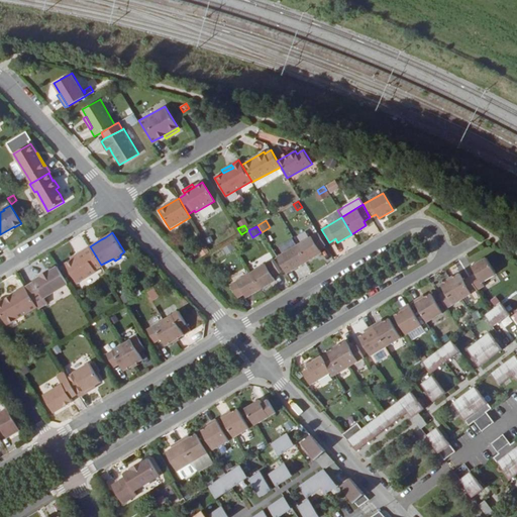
[(296,244),(306,262),(320,252),(318,249),(324,245),(316,232),(296,244)]
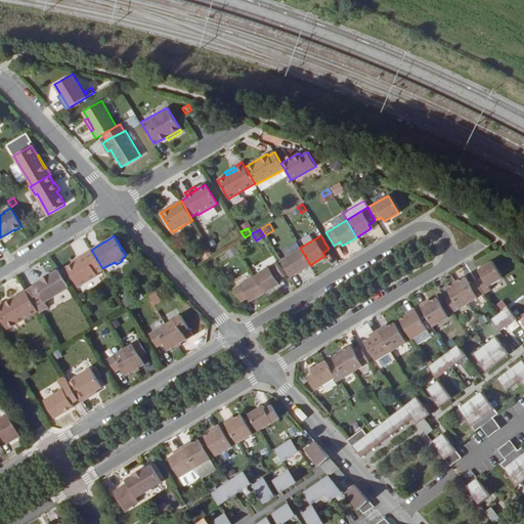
[(242,239),(234,244),(238,250),(246,247),(242,239)]
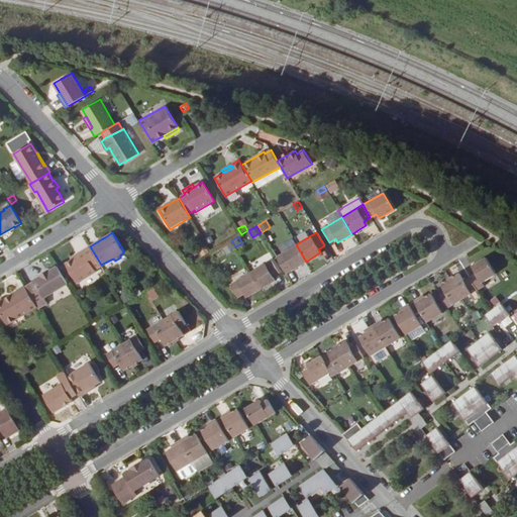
[(235,246),(231,240),(225,244),(229,250),(235,246)]
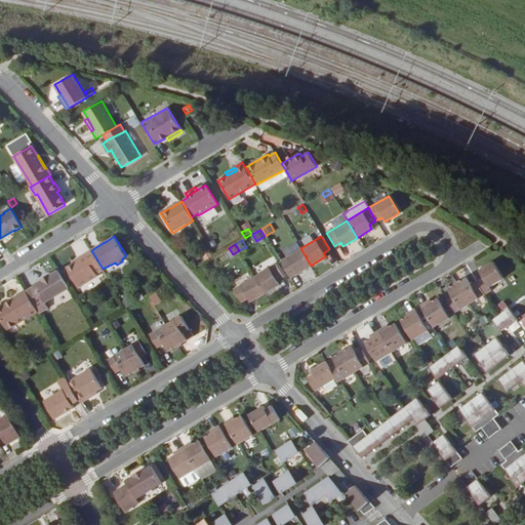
[(300,248),(280,260),(288,274),(294,270),(296,274),(311,266),(300,248)]
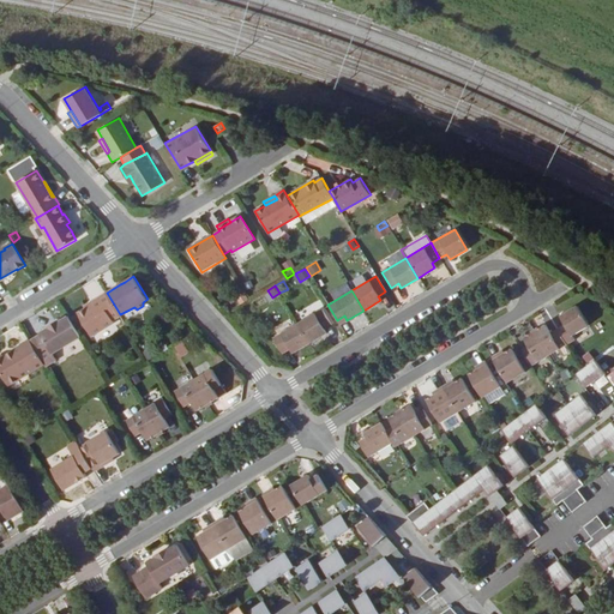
[(120,314),(107,293),(91,301),(92,304),(85,308),(77,312),(91,335),(114,323),(112,319),(120,314)]
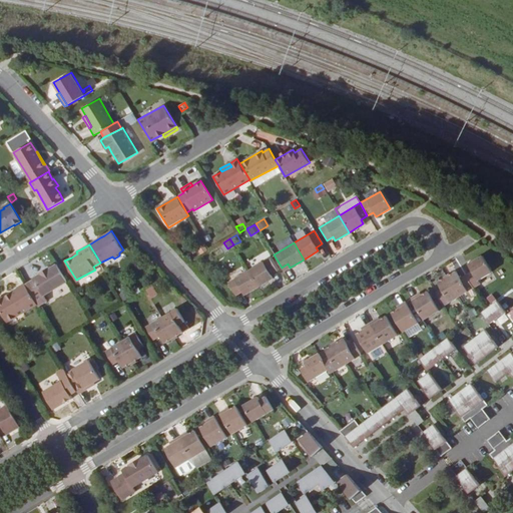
[(465,276),(474,290),(479,286),(477,282),(491,274),(481,257),(467,265),(471,272),(465,276)]
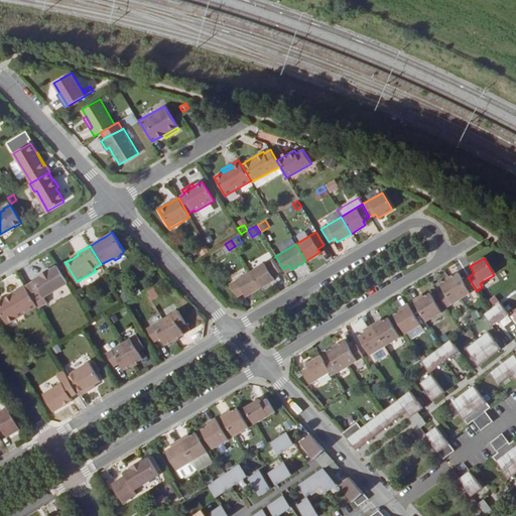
[(270,260),(250,272),(260,288),(274,280),(272,276),(277,273),(270,260)]
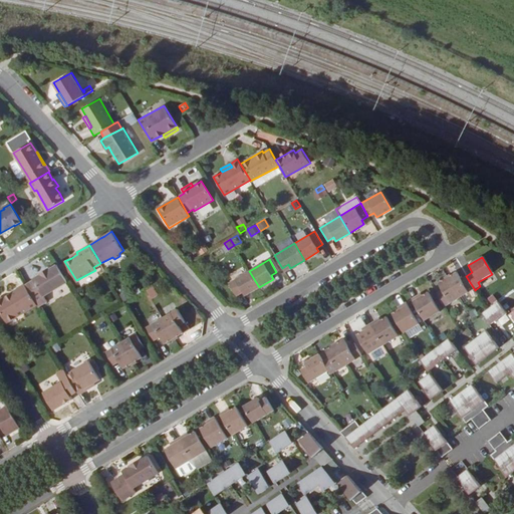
[(302,262),(289,270),(294,277),(306,269),(302,262)]
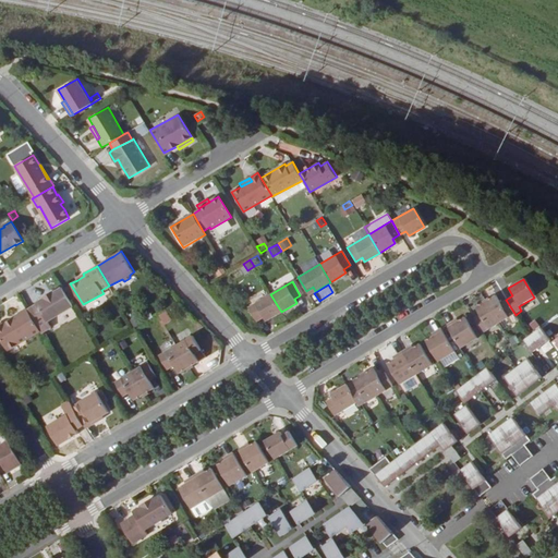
[(73,305),(61,287),(53,291),(52,290),(43,295),(44,298),(36,302),(36,303),(27,308),(40,330),(41,332),(50,328),(50,327),(47,322),(73,305)]
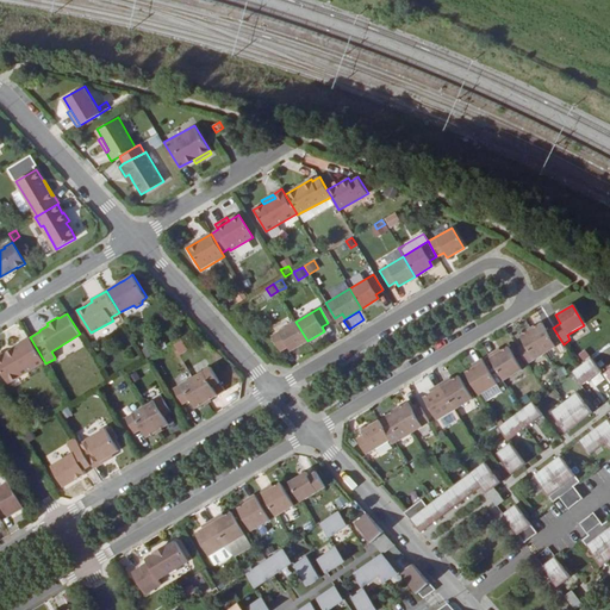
[(307,341),(296,322),(272,335),(280,352),(287,347),(290,352),(307,341)]
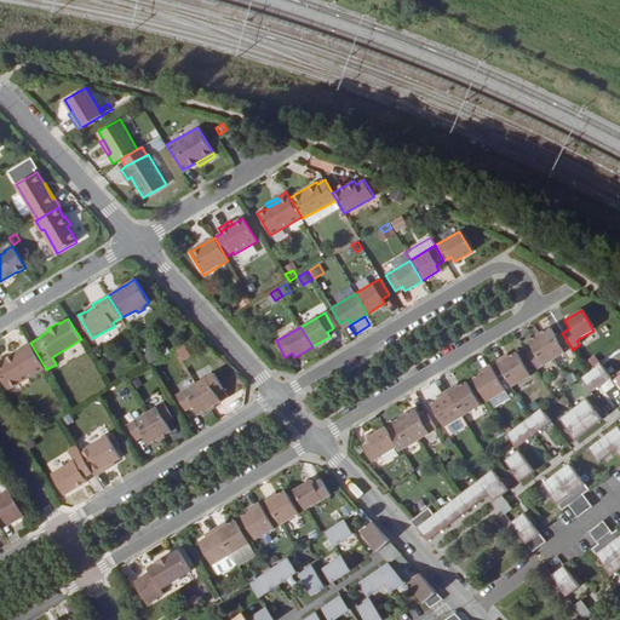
[(554,361),(573,350),(562,333),(555,338),(550,329),(539,336),(554,361)]
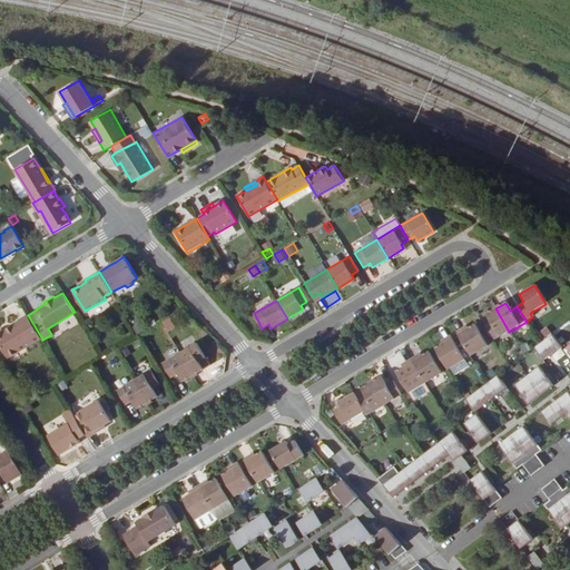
[(509,332),(495,308),(484,315),(489,323),(483,326),(492,342),(509,332)]
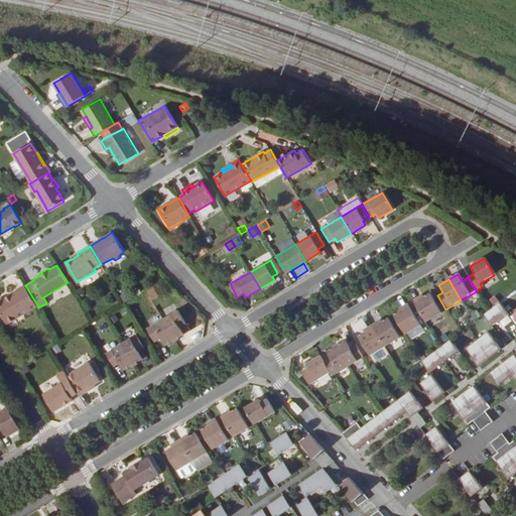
[(37,305),(25,285),(9,294),(10,296),(5,300),(4,298),(3,298),(2,298),(1,297),(0,297),(0,313),(5,321),(16,315),(17,317),(37,305)]
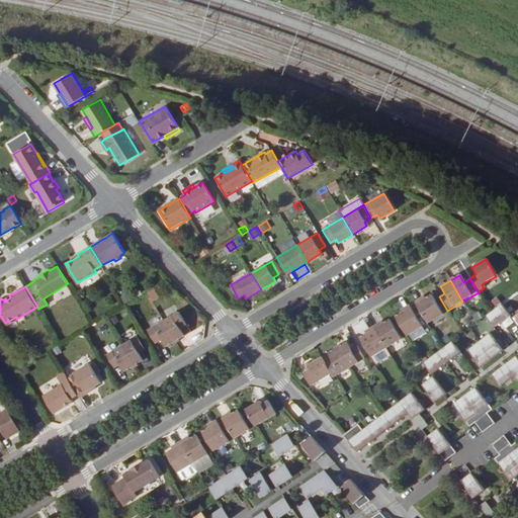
[(130,300),(126,294),(121,297),(124,303),(130,300)]
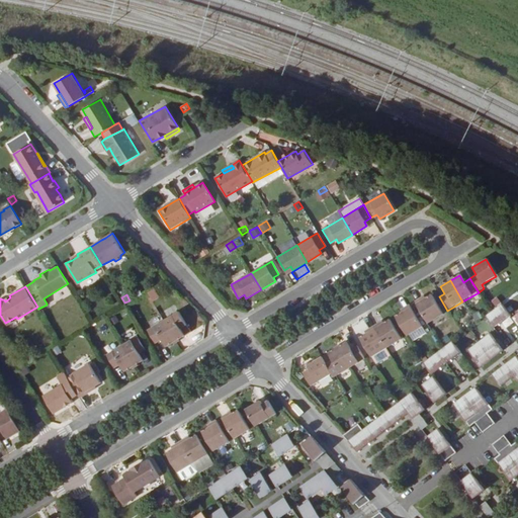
[(414,301),(427,324),(442,315),(431,294),(422,300),(421,297),(414,301)]
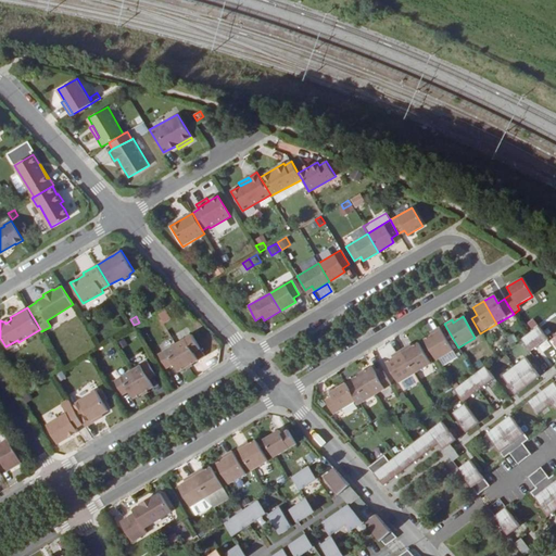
[(544,338),(535,326),(525,333),(518,339),(527,351),(544,338)]
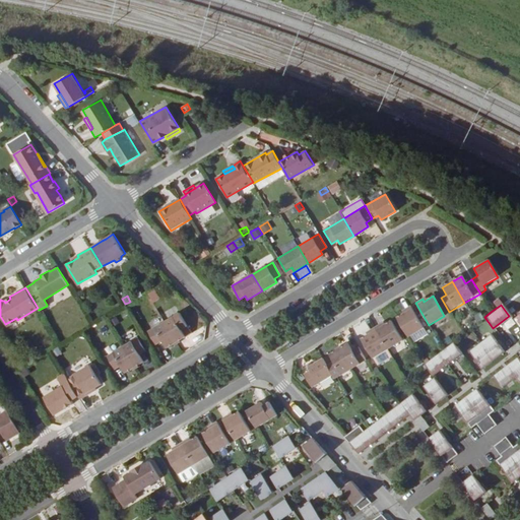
[(396,318),(408,337),(424,328),(410,306),(404,310),(405,312),(396,318)]
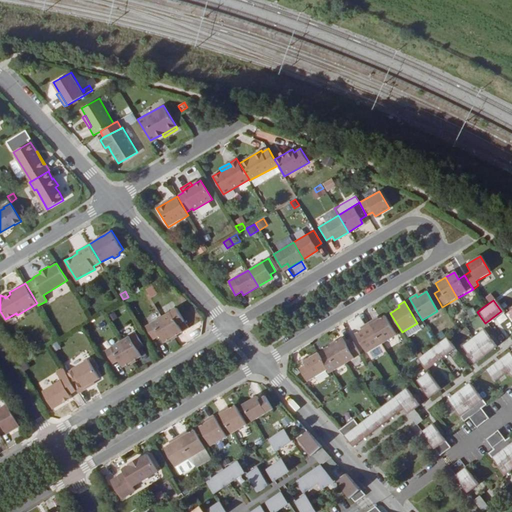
[(511,302),(501,311),(511,324),(511,302)]
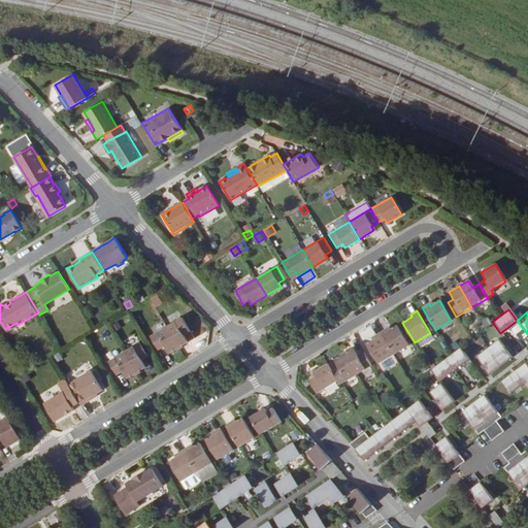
[(182,318),(166,326),(178,348),(189,342),(184,334),(190,330),(182,318)]
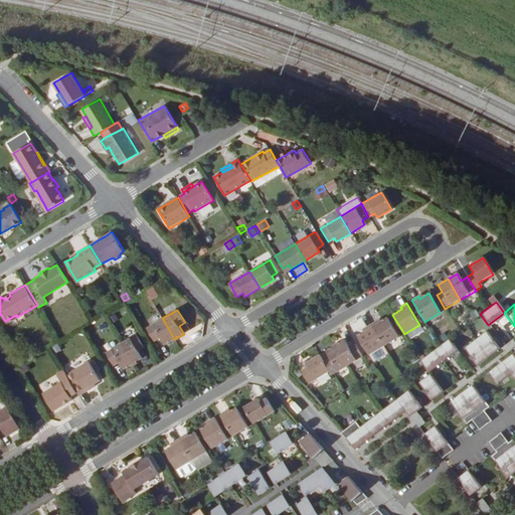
[(119,314),(113,317),(116,322),(122,319),(119,314)]
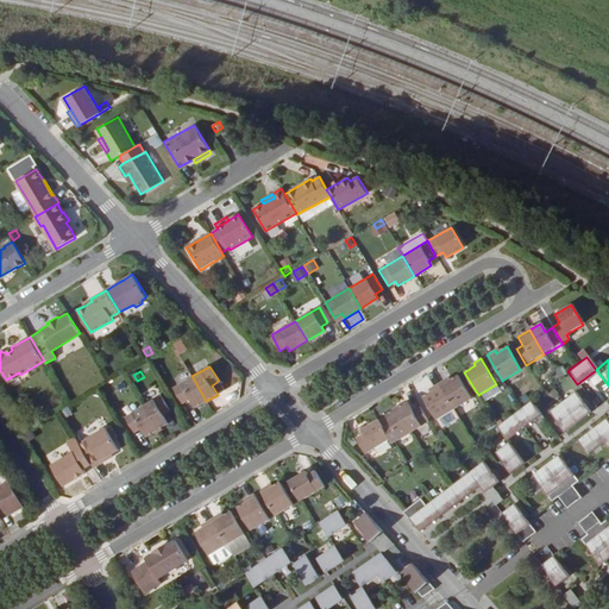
[(438,383),(453,409),(471,399),(458,375),(447,382),(446,378),(438,383)]
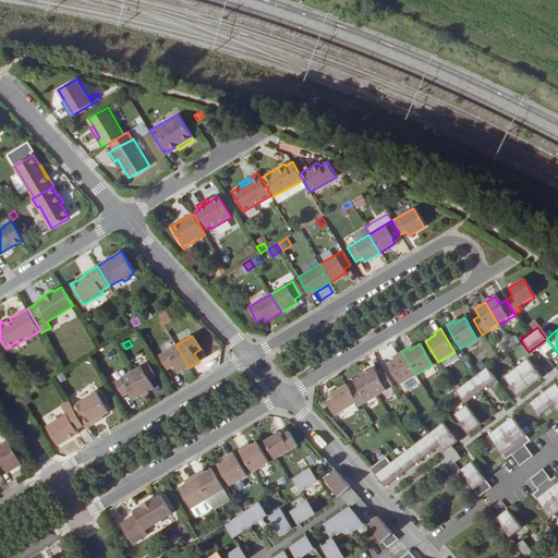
[(189,367),(176,344),(158,355),(167,370),(173,365),(179,374),(189,367)]
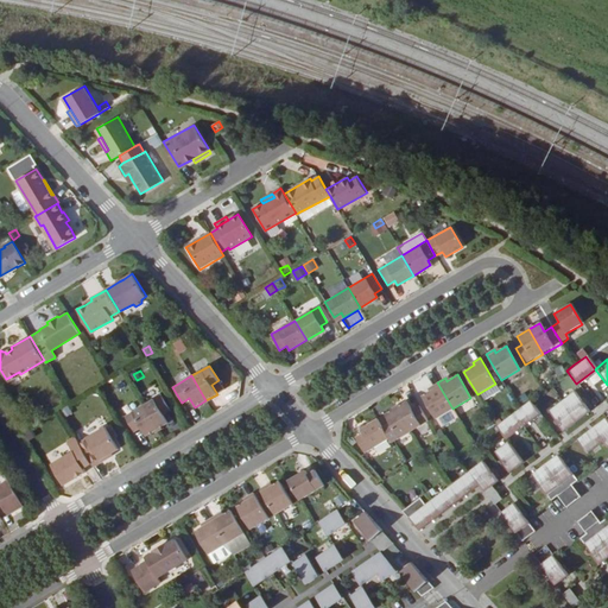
[(435,419),(453,409),(437,382),(430,386),(432,390),(422,397),(435,419)]
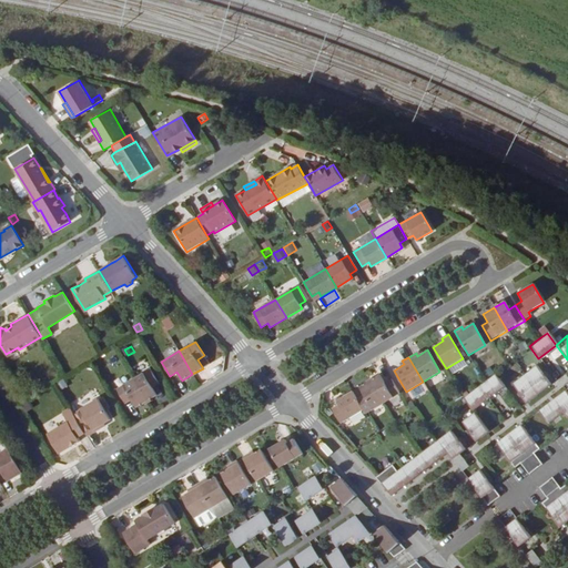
[(531,365),(508,384),(521,401),(546,383),(531,365)]
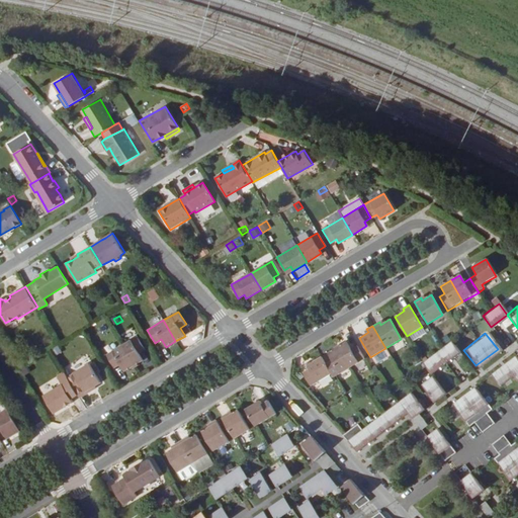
[(137,335),(121,344),(134,365),(144,360),(139,352),(145,348),(137,335)]
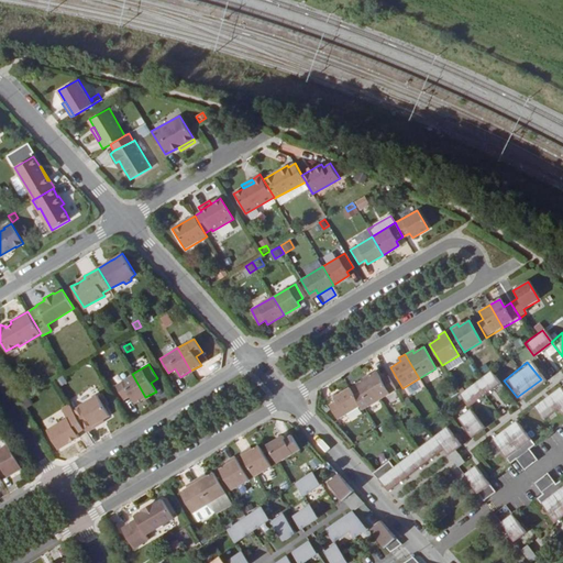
[(366,377),(379,399),(396,390),(387,375),(381,378),(376,372),(366,377)]
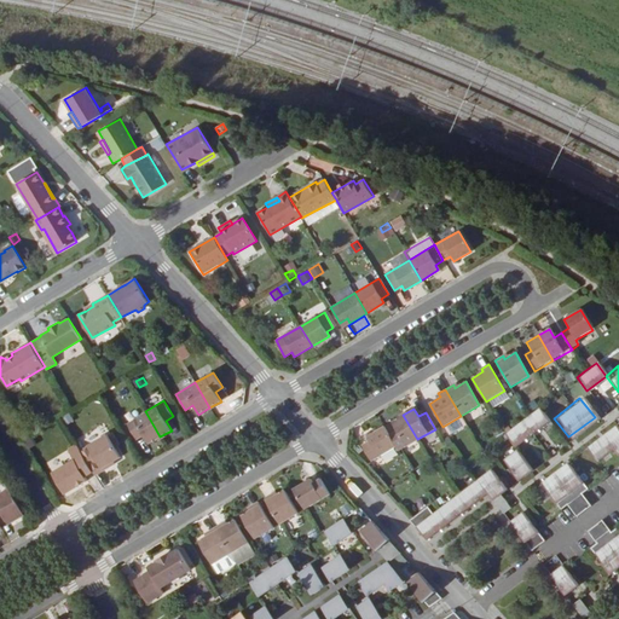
[(504,433),(502,434),(512,447),(545,422),(536,409),(527,415),(504,433)]
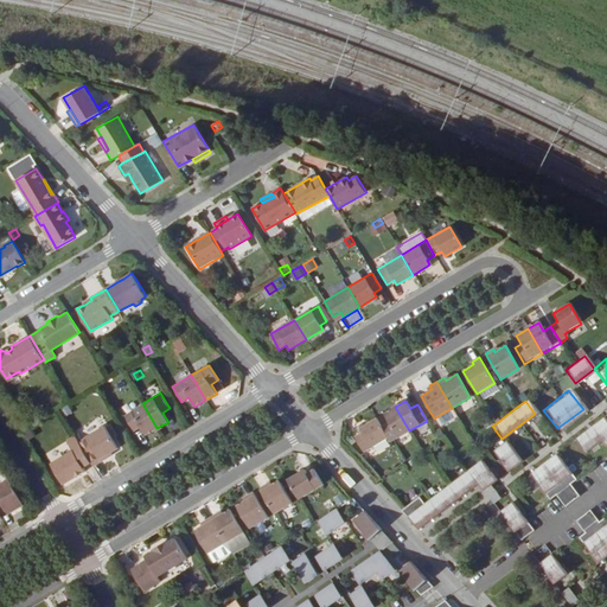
[(157,428),(142,403),(126,414),(134,429),(141,425),(146,434),(157,428)]
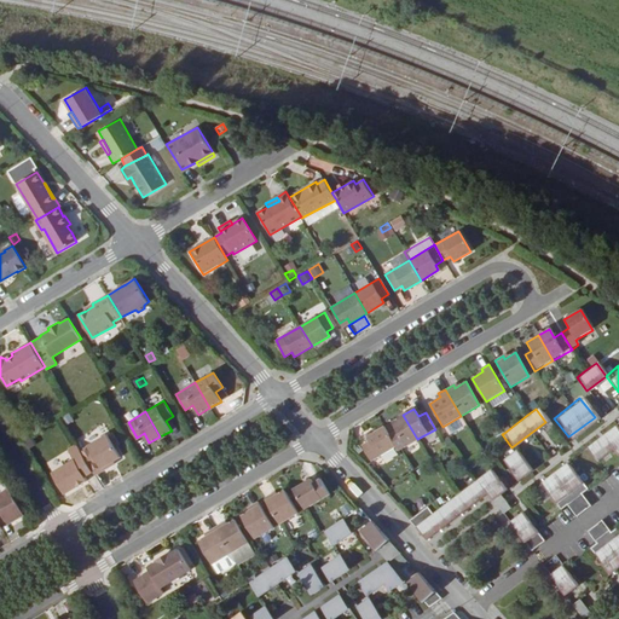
[(395,446),(398,450),(417,439),(403,415),(391,421),(395,431),(388,434),(395,446)]
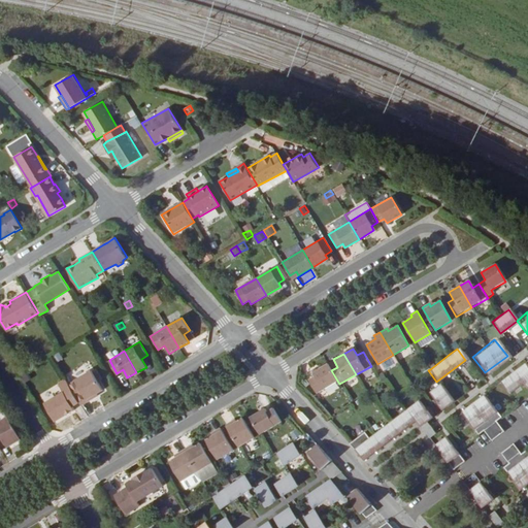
[(393,355),(377,364),(381,368),(385,369),(397,361),(393,355)]
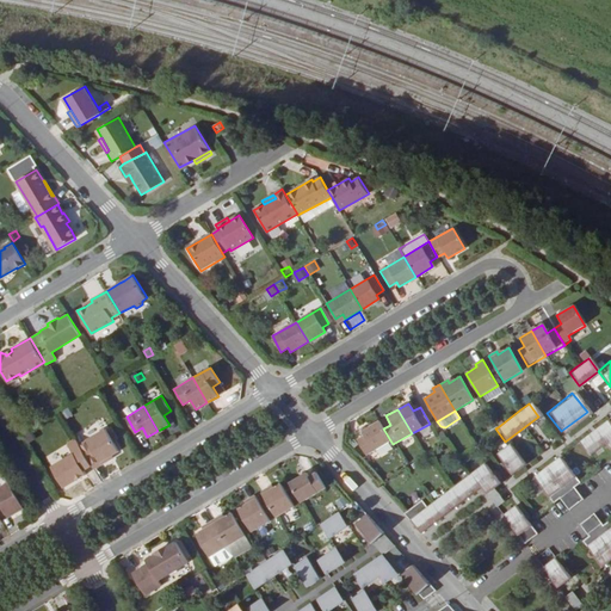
[(610,426),(603,418),(574,439),(585,452),(600,439),(605,446),(610,442),(610,426)]
